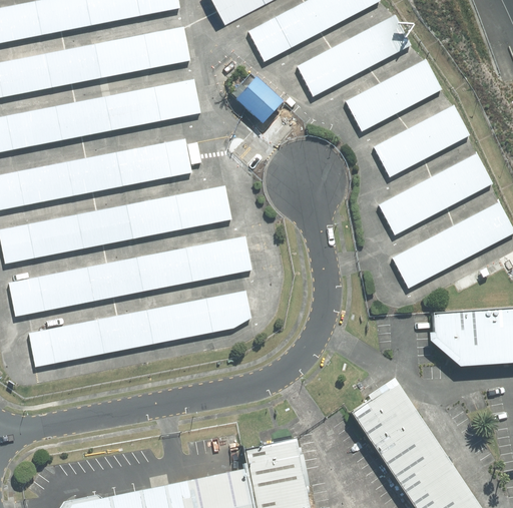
[(39,0),(0,7),(0,42),(181,10),(179,0),(39,0)]
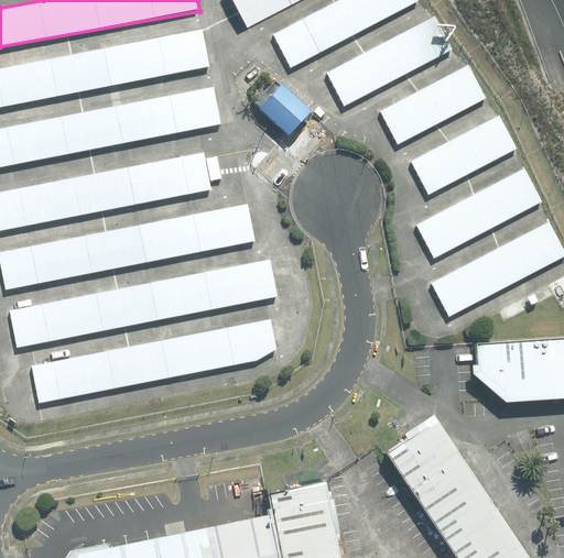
[(239,0),(252,24),(297,0),(239,0)]
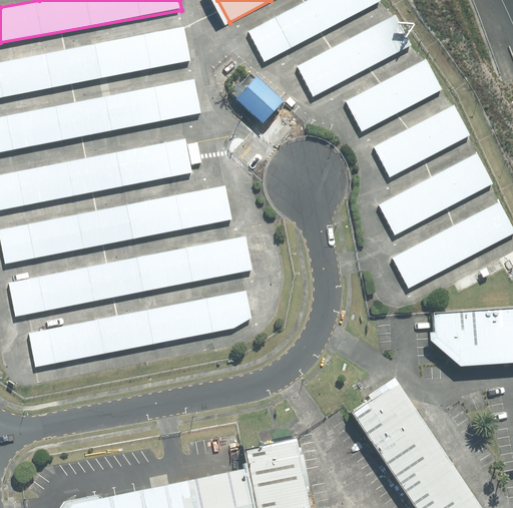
[(309,0),(250,32),(268,63),(379,2),(378,0),(309,0)]
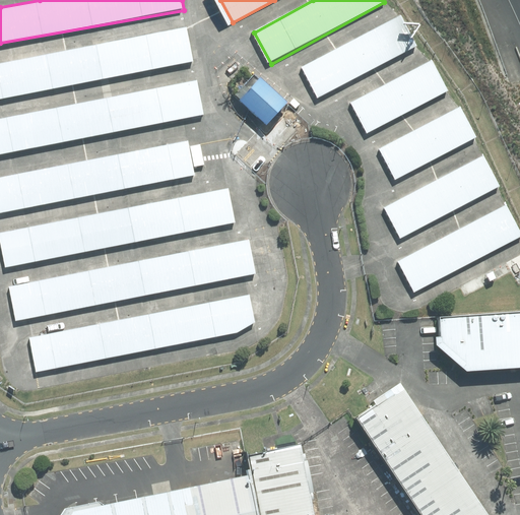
[(400,16),(303,68),(320,101),(417,49),(400,16)]
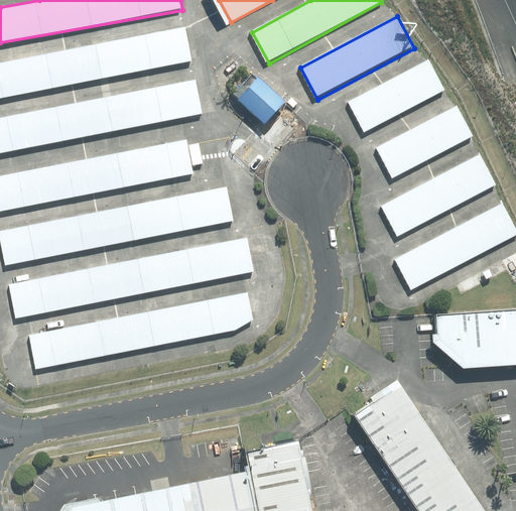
[(187,25),(0,62),(0,99),(195,60),(187,25)]
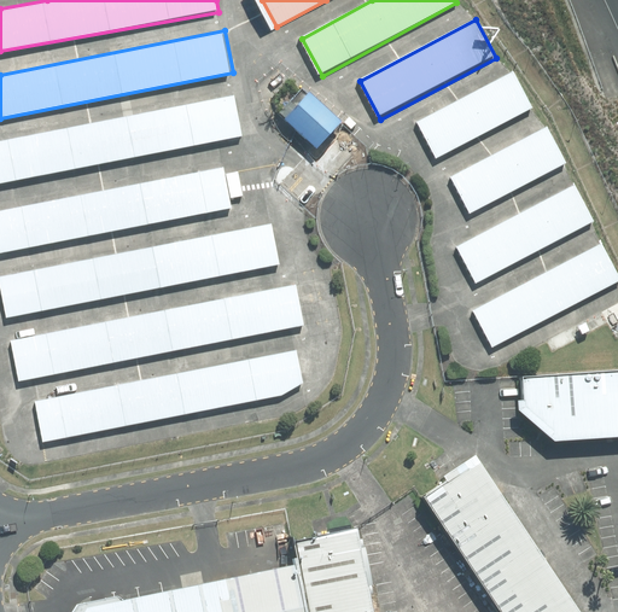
[(516,74),(415,124),(435,162),(535,111),(516,74)]
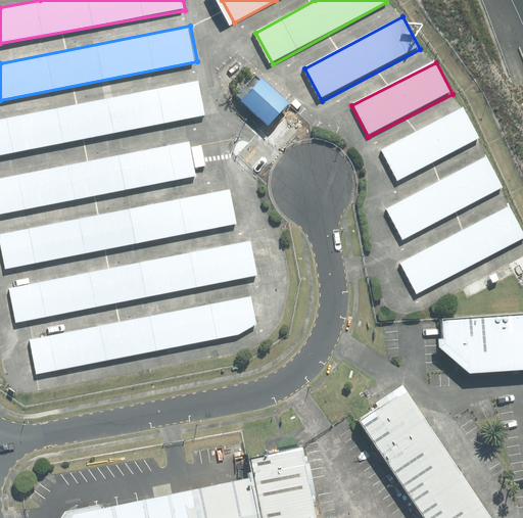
[(285,98),(257,75),(236,99),(249,109),(264,122),(285,98)]
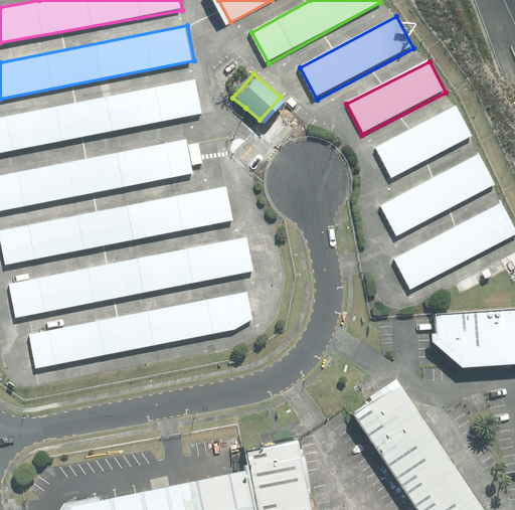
[(0,117),(0,154),(205,114),(198,77),(0,117)]
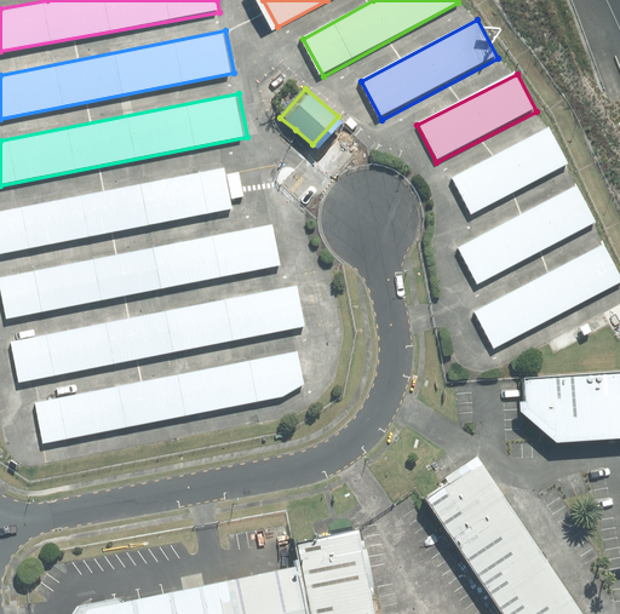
[(547,126),(449,178),(469,214),(567,162),(547,126)]
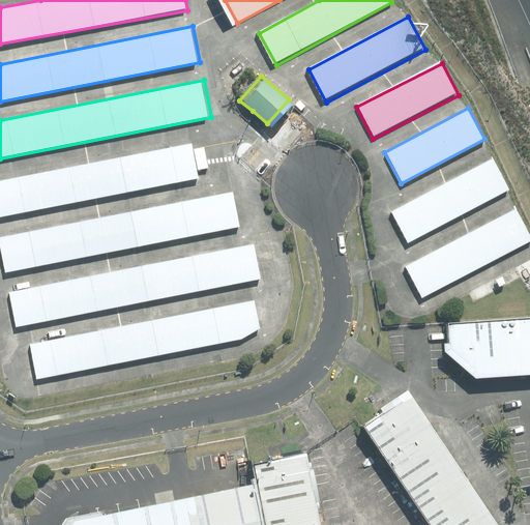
[(192,142),(0,179),(0,216),(199,178),(192,142)]
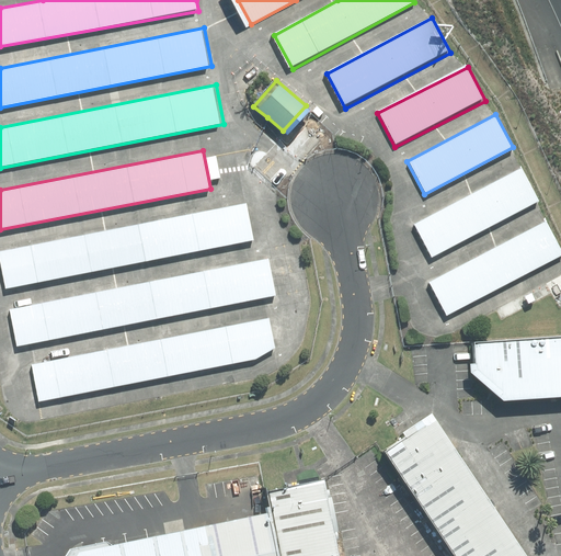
[(539,199),(523,166),(414,220),(431,252),(539,199)]
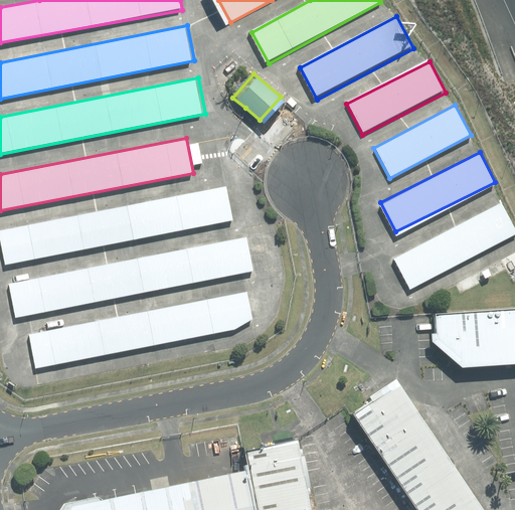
[(229,189),(0,232),(0,240),(4,264),(235,219),(229,189)]
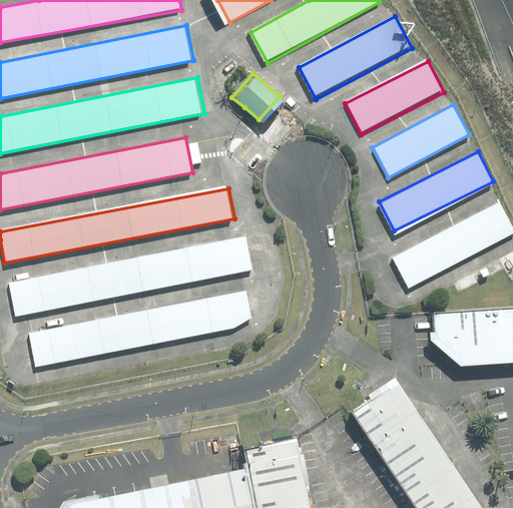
[(512,230),(501,206),(392,260),(408,292),(512,239),(512,230)]
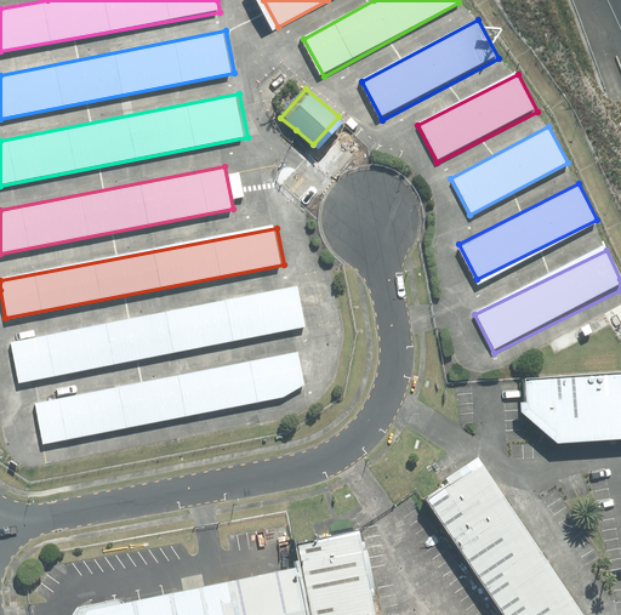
[(10,339),(18,382),(307,328),(298,283),(10,339)]
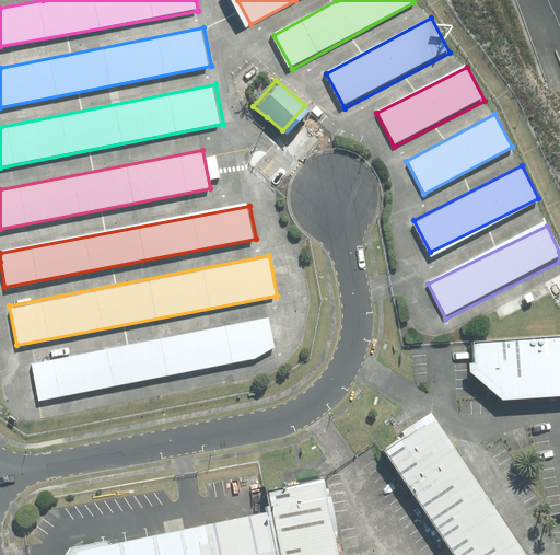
[(270,318),(28,361),(34,395),(249,356),(279,345),(270,318)]
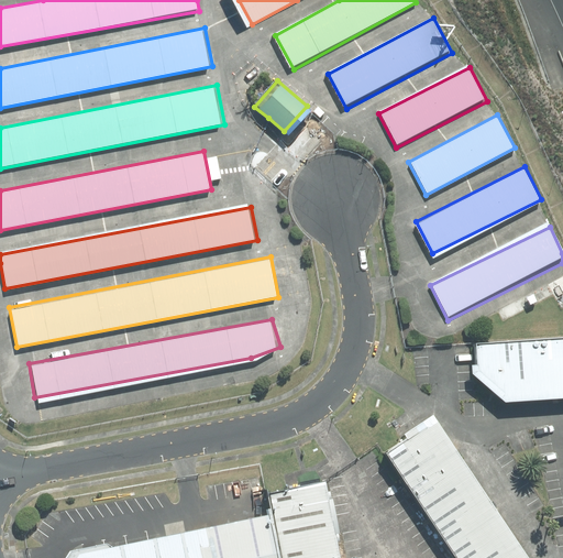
[(562,338),(478,341),(476,375),(508,406),(562,402),(562,338)]
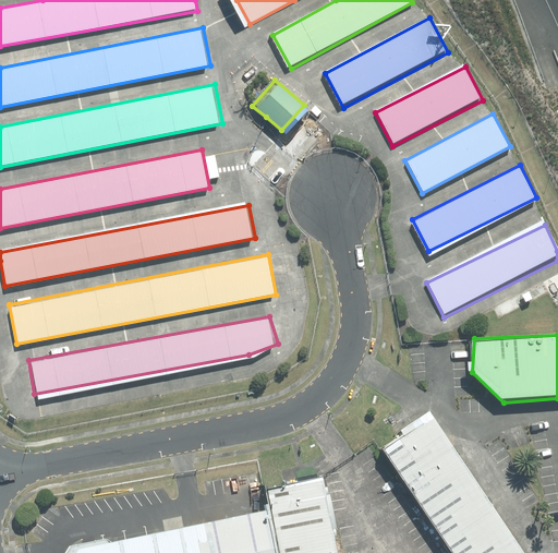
[(521,552),(432,416),(384,449),(448,552),(521,552)]
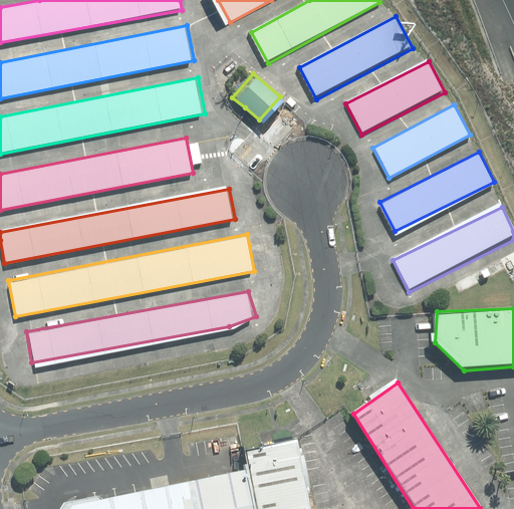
[(311,508),(298,440),(248,450),(250,465),(259,508),(311,508)]
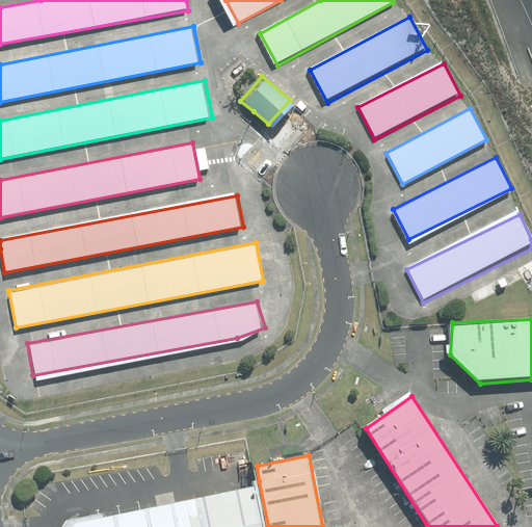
[(268,526),(259,481),(76,522),(72,526),(268,526)]
